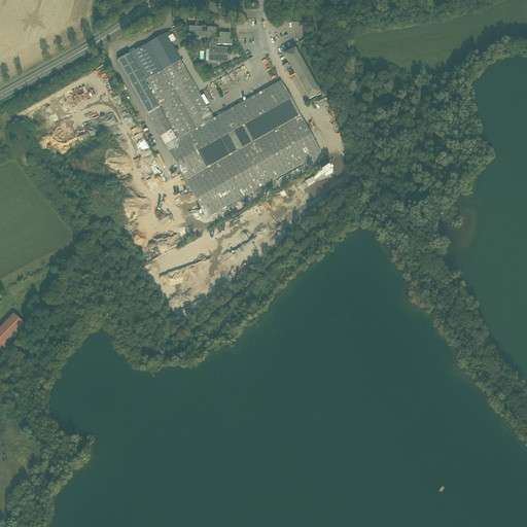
[(196,28),(196,29),(196,38),(201,38),(210,39),(210,41),(210,45),(215,45),(215,40),(215,39),(216,29),(209,29),(199,28),(196,28)]
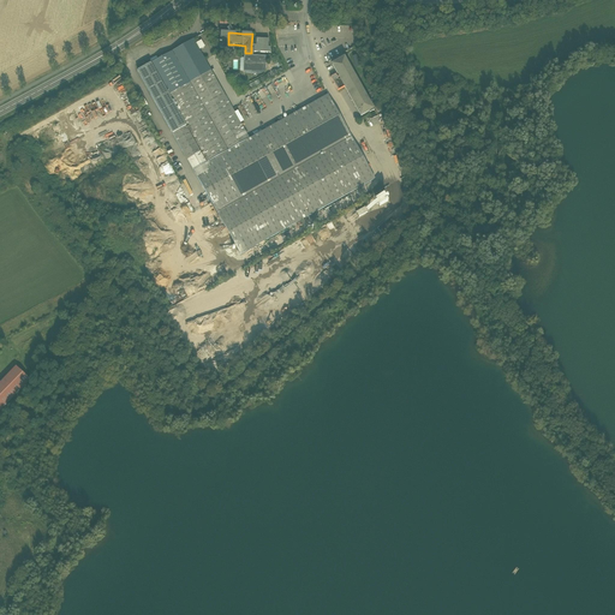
[(255,47),(255,53),(270,53),(270,48),(268,48),(269,40),(256,39),(256,46),(251,46),(251,47),(255,47)]
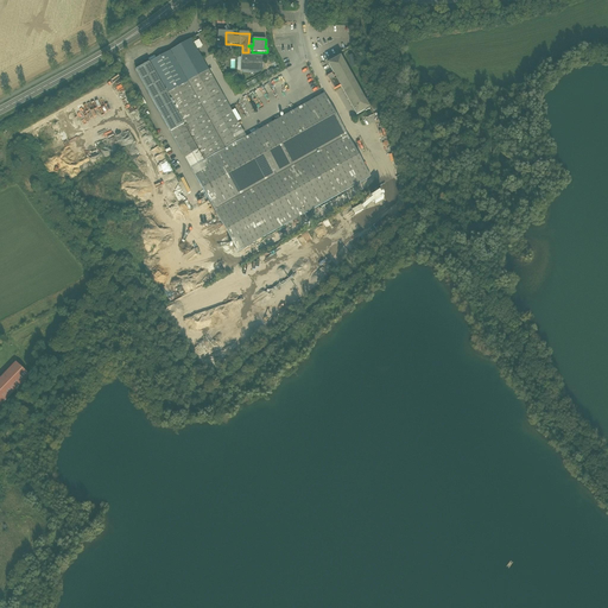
[(323,94),(246,138),(238,122),(232,112),(208,69),(197,50),(194,43),(191,39),(137,70),(191,169),(238,252),(369,177),(371,177),(324,94),(323,94)]
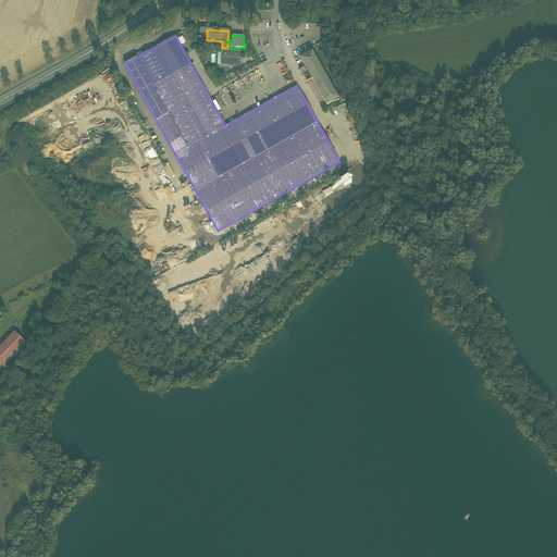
[(183,37),(177,39),(181,46),(186,42),(183,37)]
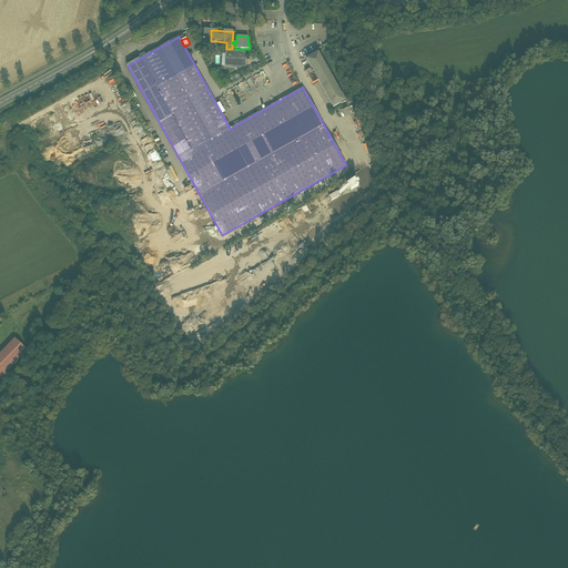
[(235,43),(232,43),(232,49),(226,49),(226,53),(226,64),(225,66),(246,67),(246,58),(247,58),(247,52),(234,52),(234,49),(235,49),(235,43)]
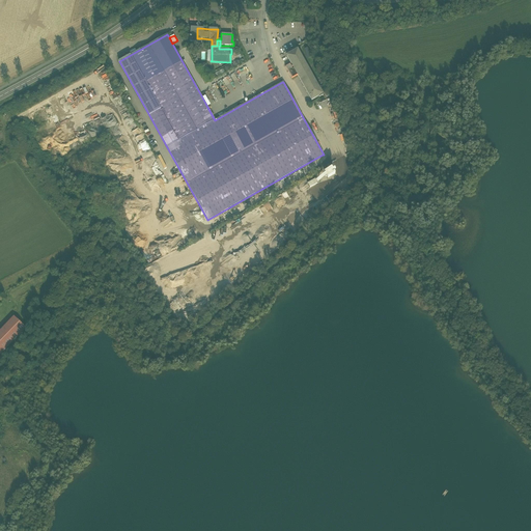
[(298,75),(311,101),(323,94),(298,50),(286,56),(292,66),(288,68),(294,77),(298,75)]
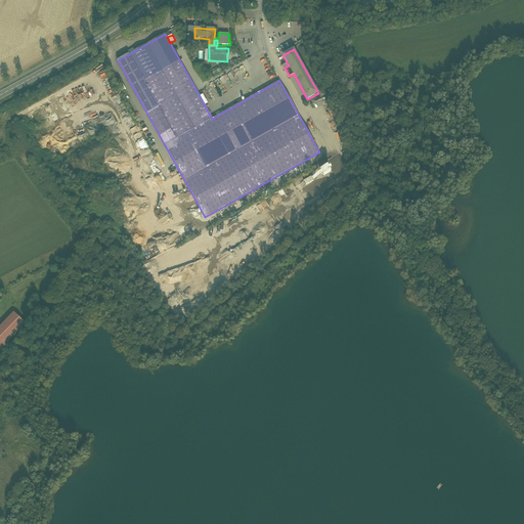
[(191,53),(189,54),(195,66),(198,64),(191,53)]
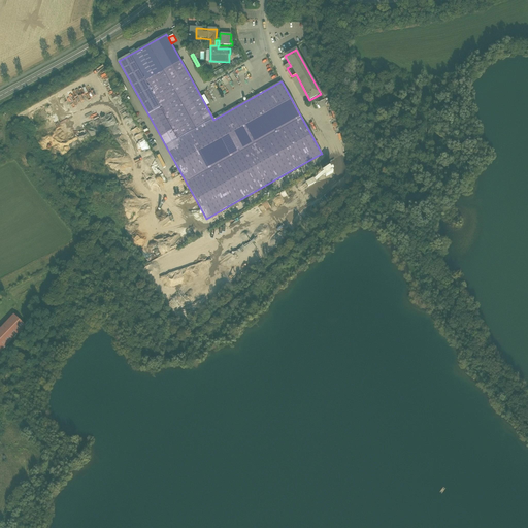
[(73,104),(83,98),(80,94),(70,100),(73,104)]
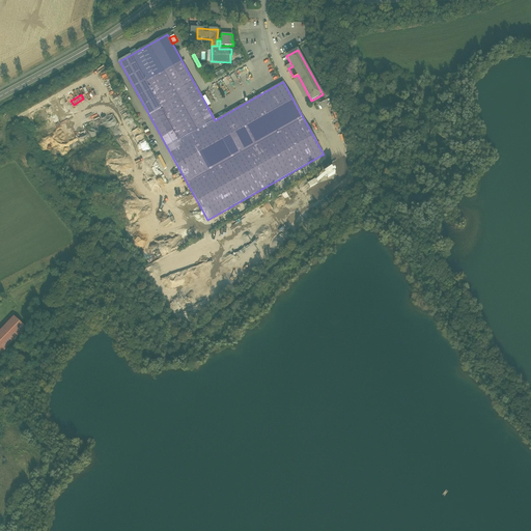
[(324,203),(327,206),(334,200),(331,197),(324,203)]
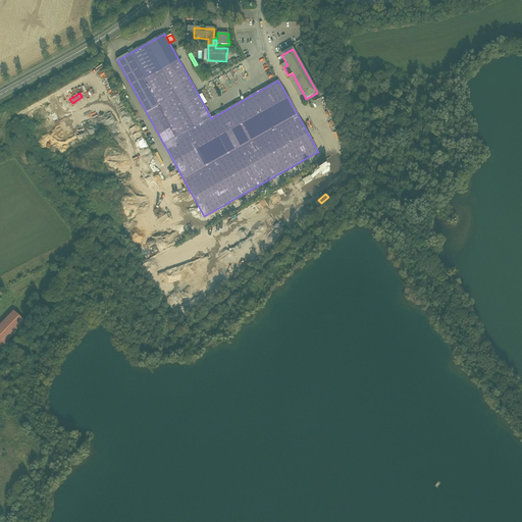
[(0,325),(0,348),(25,322),(14,311),(0,325)]
